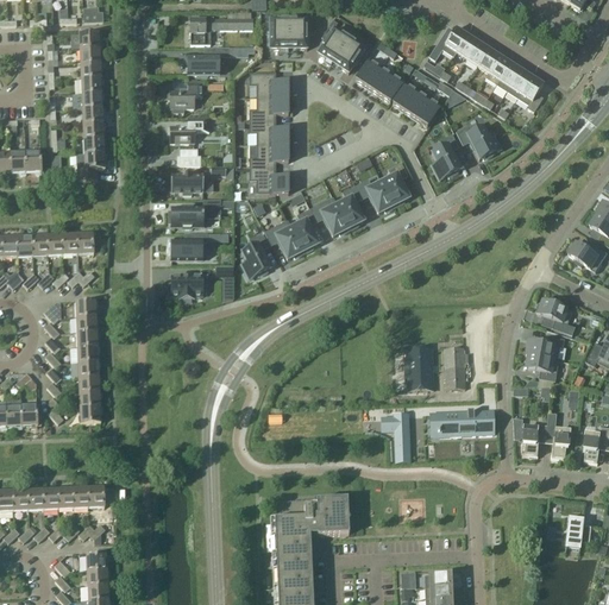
[(324,0),(325,14),(337,14),(337,0),(324,0)]
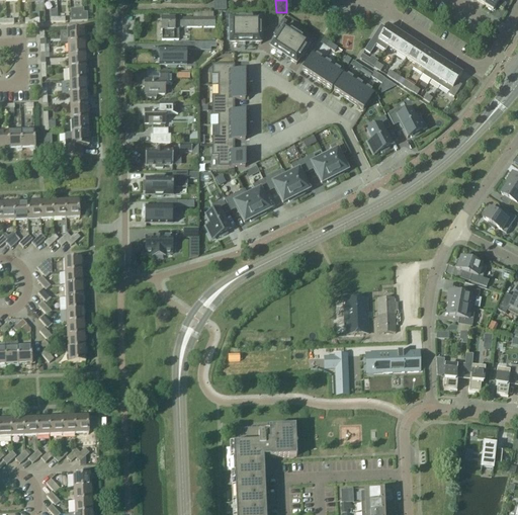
[(484,0),(483,3),(493,9),(496,3),(503,7),(506,2),(503,0),(484,0)]
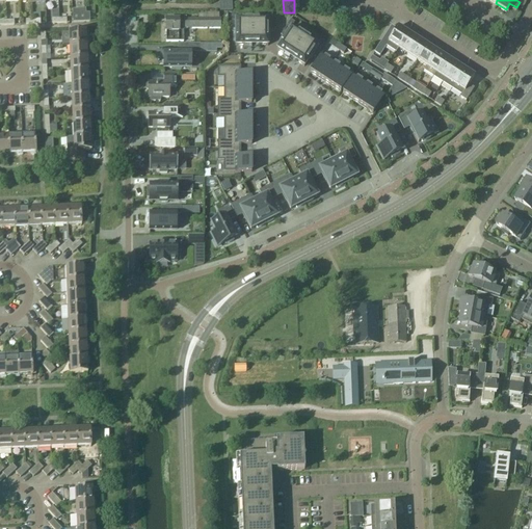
[(86,19),(85,6),(73,7),(74,20),(86,19)]
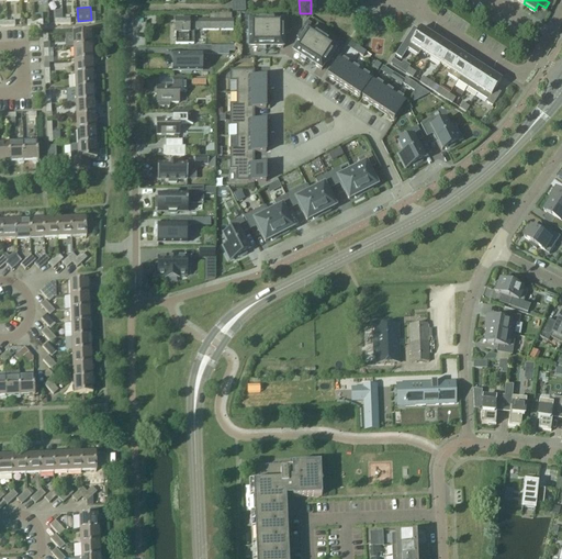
[(249,12),(244,12),(244,32),(249,32),(249,45),(283,45),(282,32),(288,32),(288,11),(282,11),(282,18),(249,19),(249,12)]
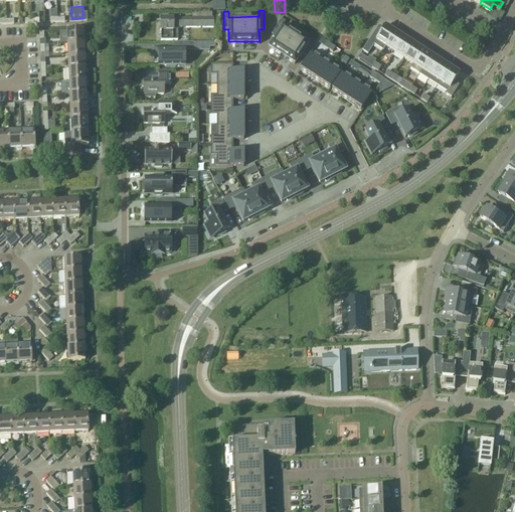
[(160,16),(161,37),(173,37),(173,25),(188,25),(214,26),(214,16),(160,16)]
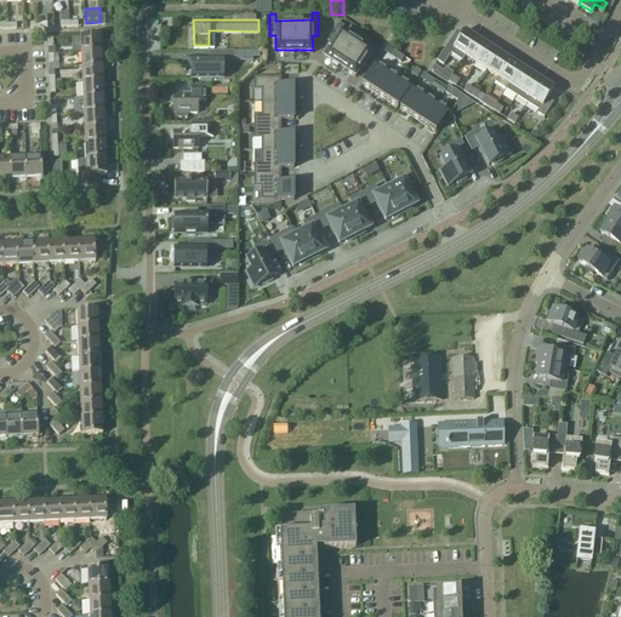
[(334,43),(324,57),(355,76),(365,61),(368,62),(379,46),(374,43),(371,49),(341,29),(345,24),(340,22),(329,39),(334,43)]
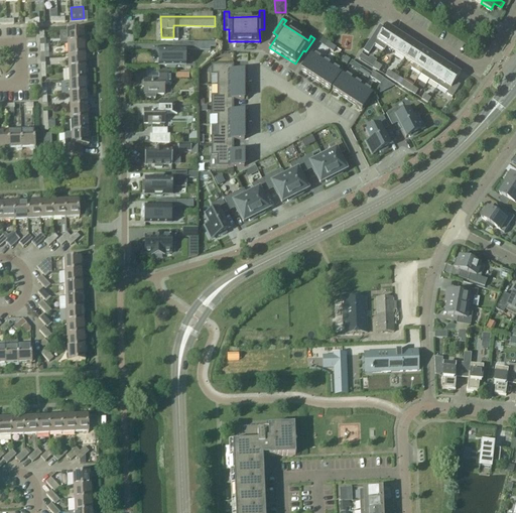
[(386,23),(376,38),(372,35),(363,47),(369,51),(375,42),(383,47),(386,44),(393,33),(395,29),(386,23)]
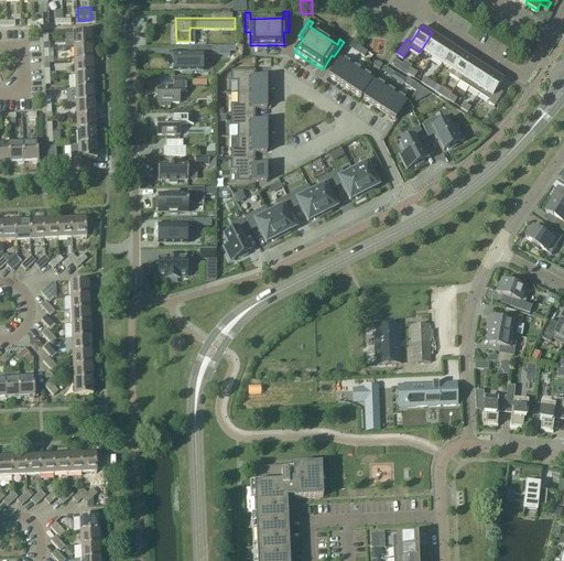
[(73,45),(93,44),(91,30),(73,31),(73,45)]
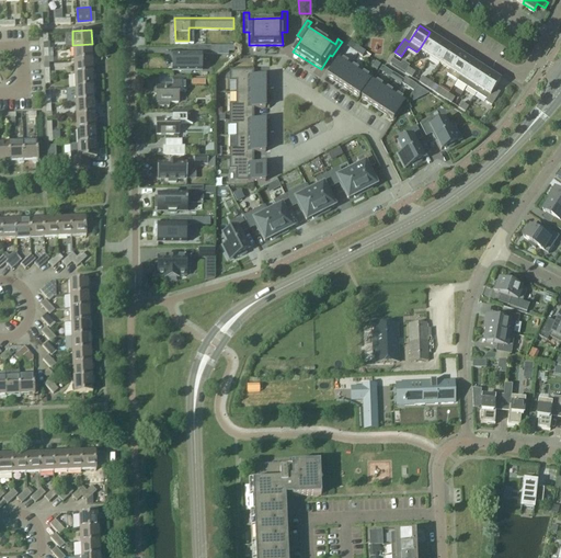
[(430,32),(427,36),(420,48),(430,54),(439,38),(430,32)]
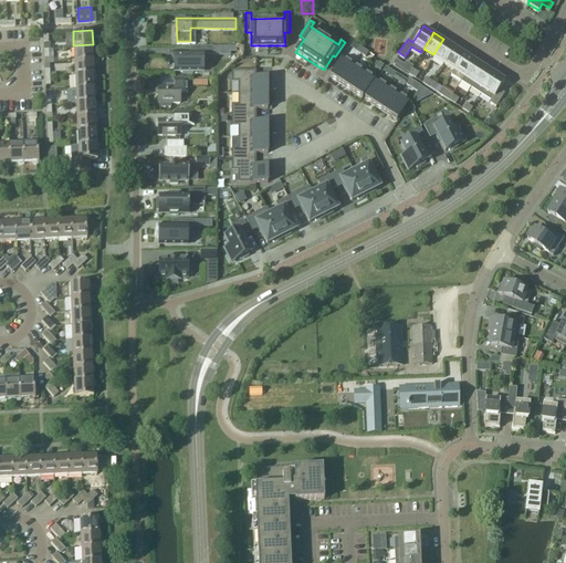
[(453,45),(444,39),(443,39),(433,54),(443,61),(453,45)]
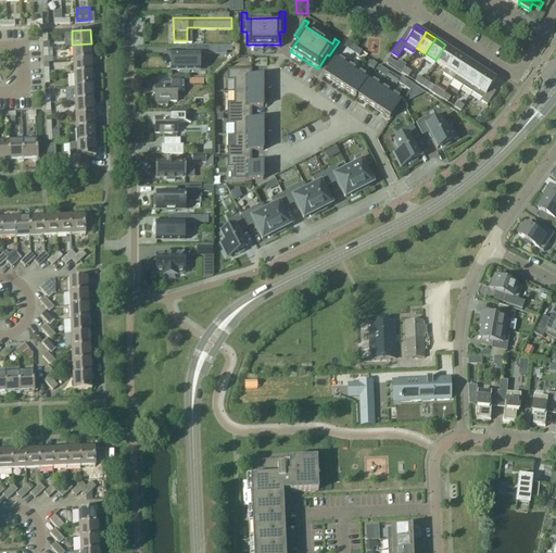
[(73,59),(91,58),(91,44),(72,45),(73,59)]
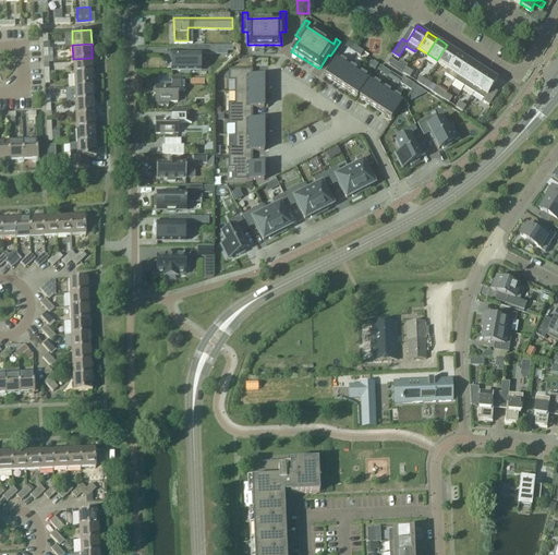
[(201,53),(213,53),(213,44),(191,44),(191,49),(171,49),(172,63),(183,63),(183,64),(190,64),(190,63),(198,63),(201,63),(201,53)]
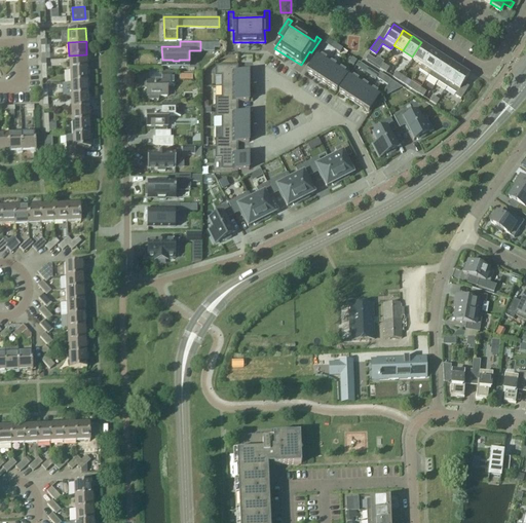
[(430,48),(421,42),(412,57),(421,63),(430,48)]
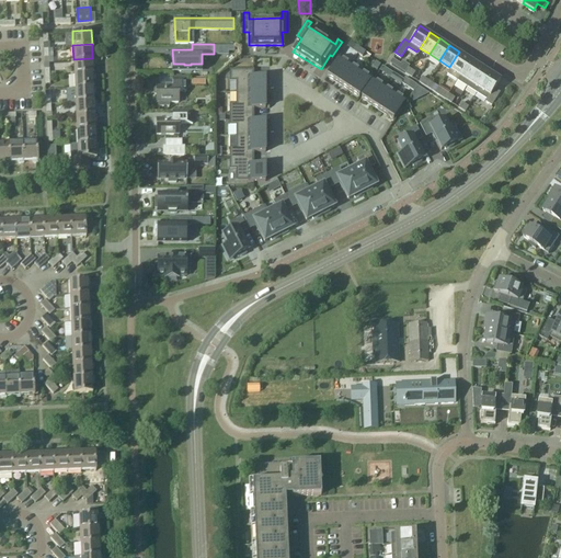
[(469,57),(459,52),(447,71),(456,78),(461,68),(469,57)]
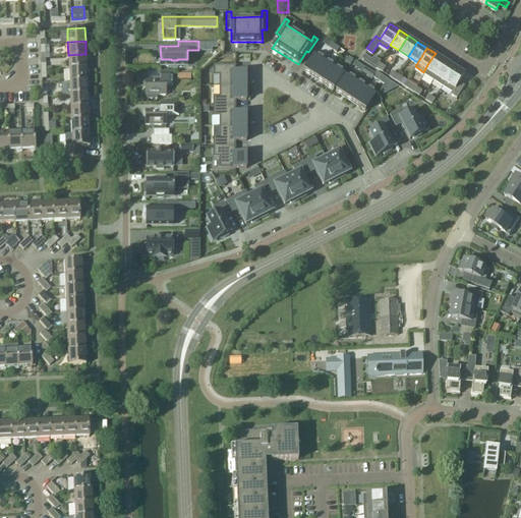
[(303,68),(303,69),(313,75),(326,57),(322,54),(315,50),(305,65),(303,68)]
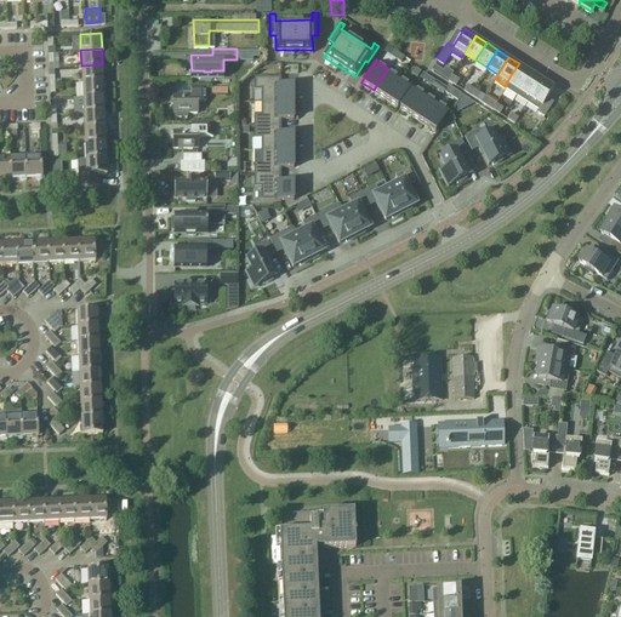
[(431,67),(438,72),(440,73),(443,68),(434,62),(431,67)]
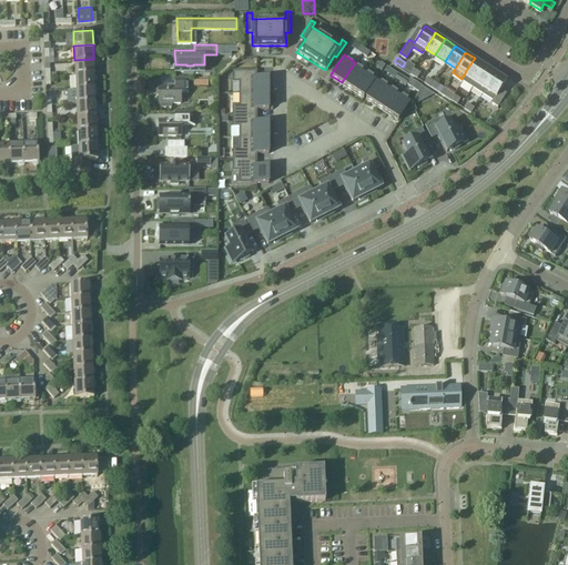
[(463,79),(473,86),(486,64),(475,58),(463,79)]
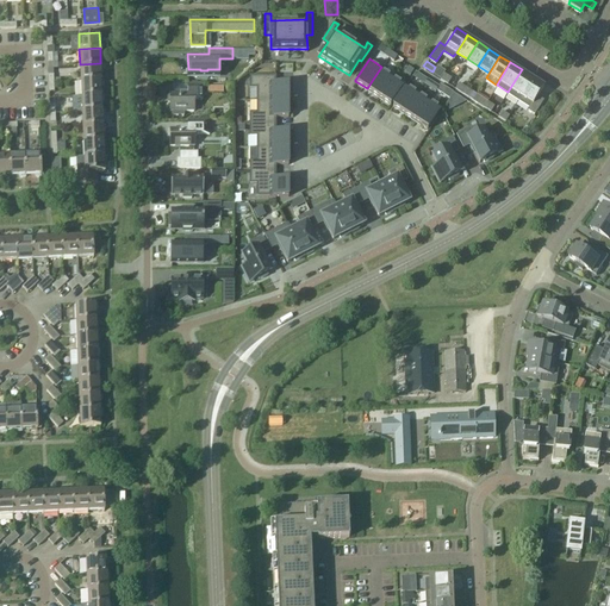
[(81,79),(101,79),(100,63),(80,64),(81,79)]
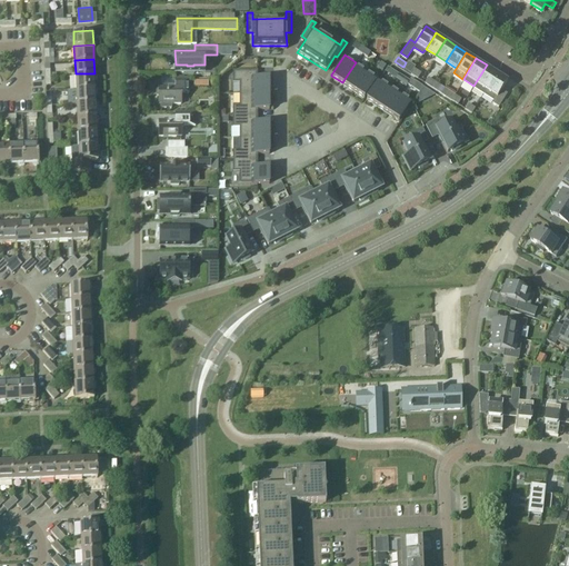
[(342,82),(352,89),(353,89),(366,69),(356,62),(342,82)]
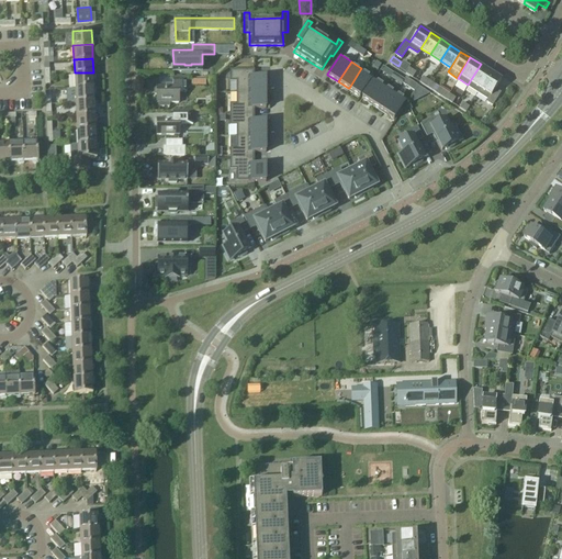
[(491,70),(481,64),(468,85),(478,90),(491,70)]
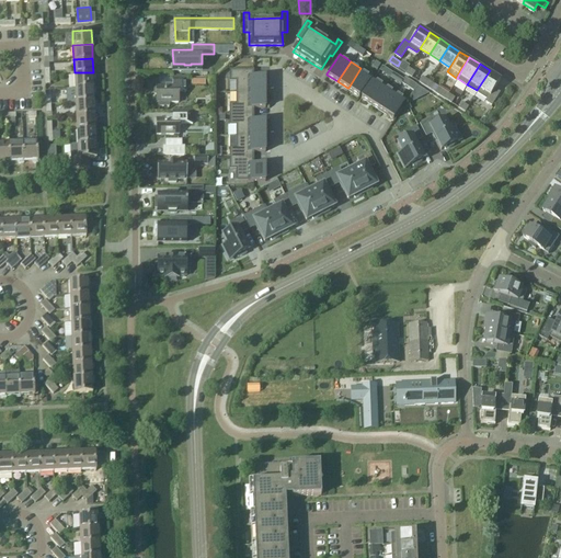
[(411,75),(414,70),(408,66),(404,71),(411,75)]
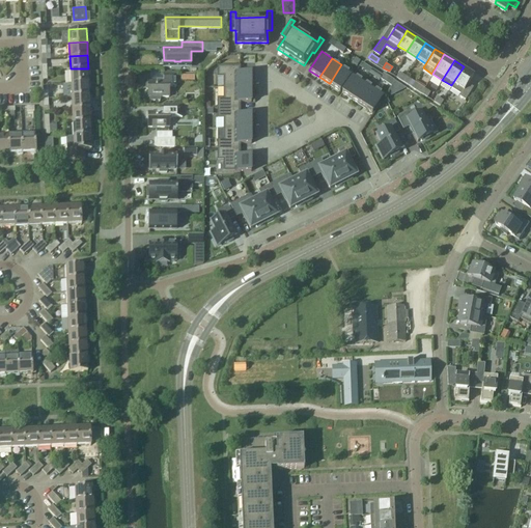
[(218,63),(218,75),(223,75),(223,85),(235,85),(251,85),(251,71),(240,71),(240,63),(218,63)]
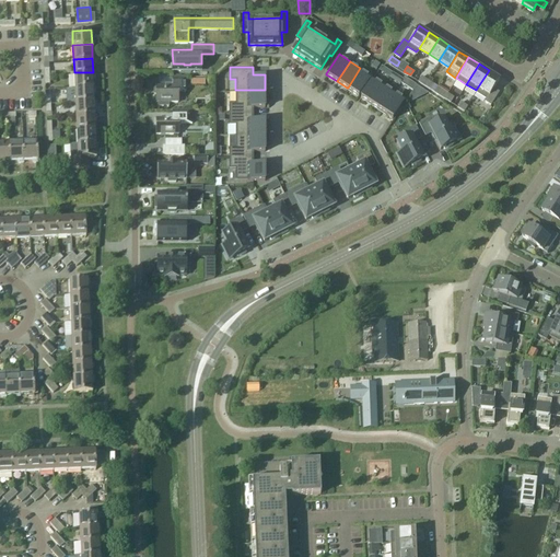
[(348,88),(347,88),(359,95),(360,95),(372,76),(360,68),(348,88)]
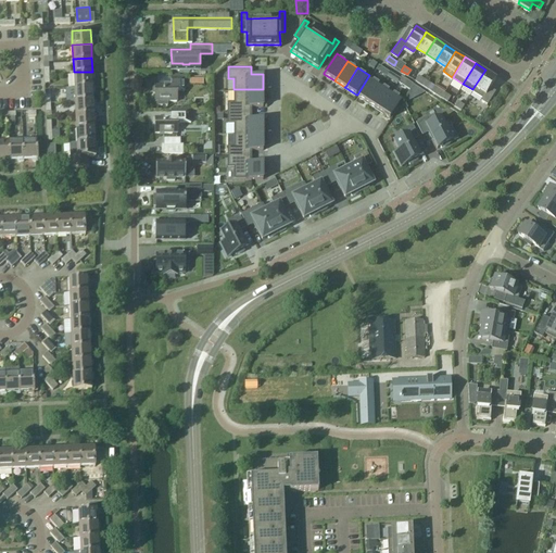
[(495,76),(485,70),(472,89),(482,97),(481,99),(487,102),(495,89),(490,86),(495,76)]
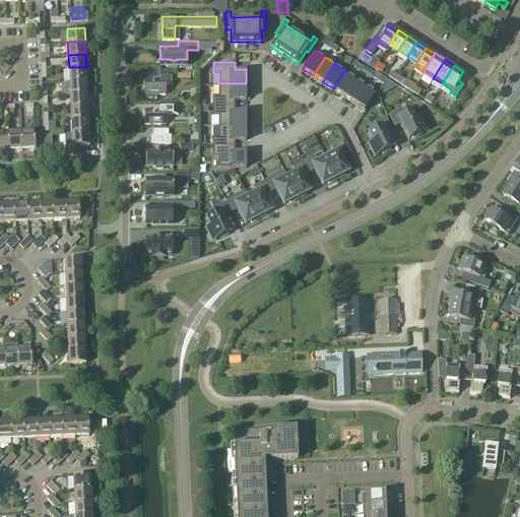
[(69,80),(86,79),(86,67),(69,67),(69,80)]
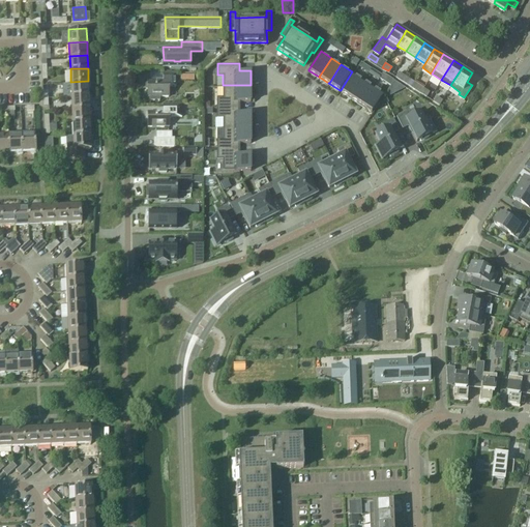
[(381,72),(379,77),(390,84),(393,78),(382,70),(381,72)]
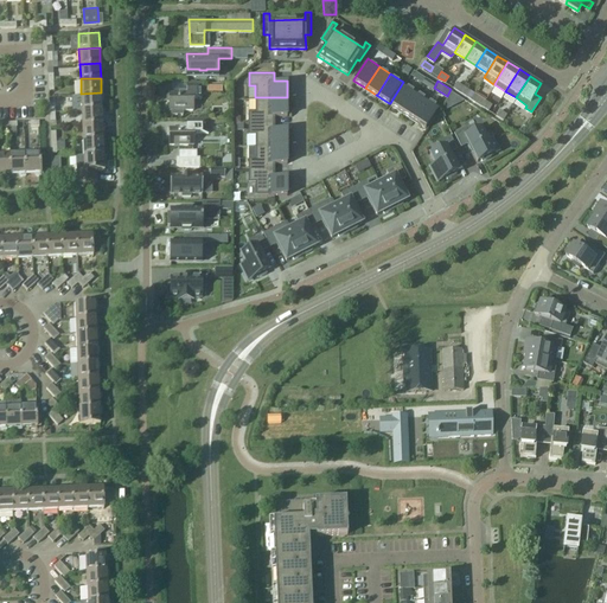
[(459,90),(462,84),(457,81),(453,87),(459,90)]
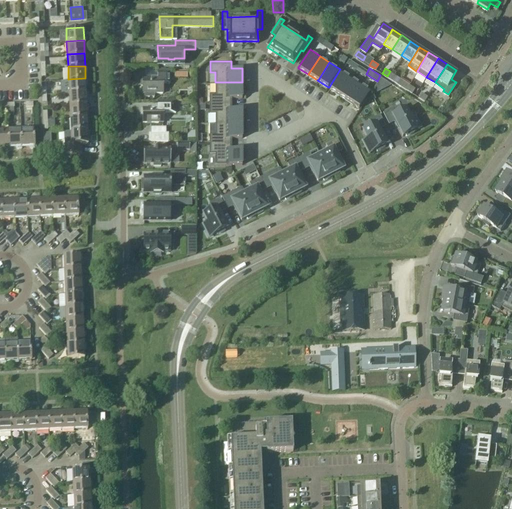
[(157,76),(143,77),(143,78),(143,84),(143,91),(144,91),(144,95),(154,95),(154,91),(163,91),(163,80),(170,80),(170,69),(157,69),(157,74),(157,76)]
